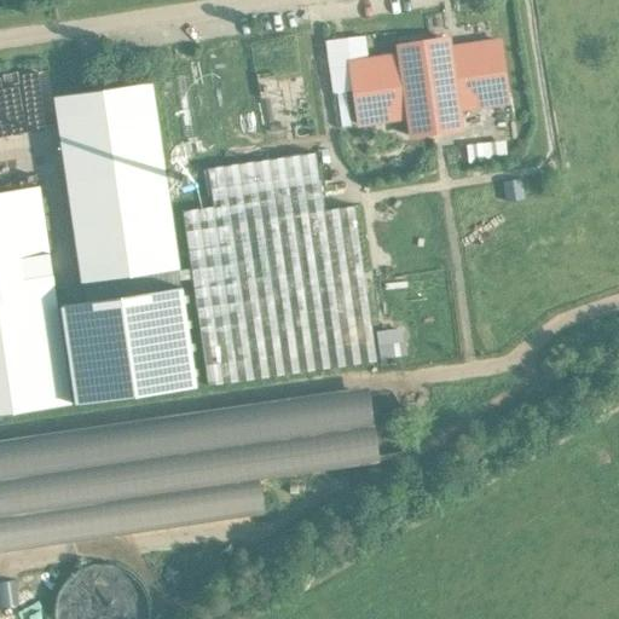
[(507,103),(498,42),(449,50),(447,40),(397,47),(398,57),(350,64),(359,125),(408,117),(410,137),(461,129),(457,110),(507,103)]
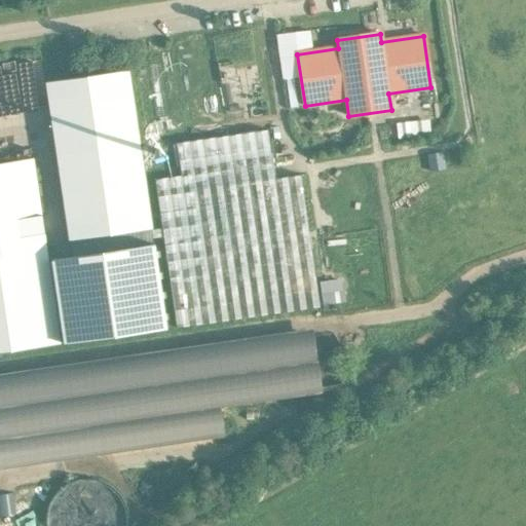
[(228,55),(135,70),(145,139),(238,125),(228,55)]
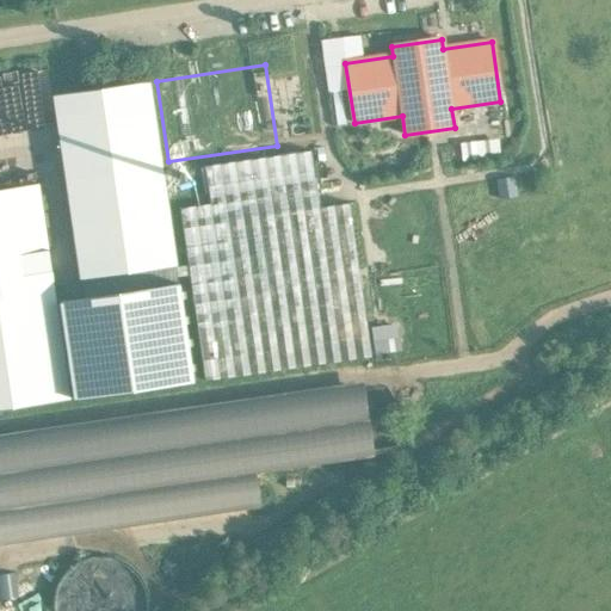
[(173,263),(148,82),(53,96),(79,277),(173,263)]
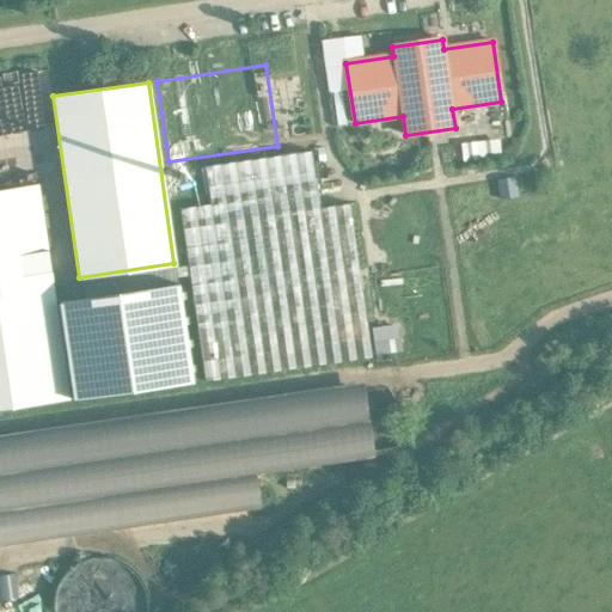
[(203,167),(209,206),(179,209),(203,380),(372,357),(349,204),(319,208),(311,152),(203,167)]
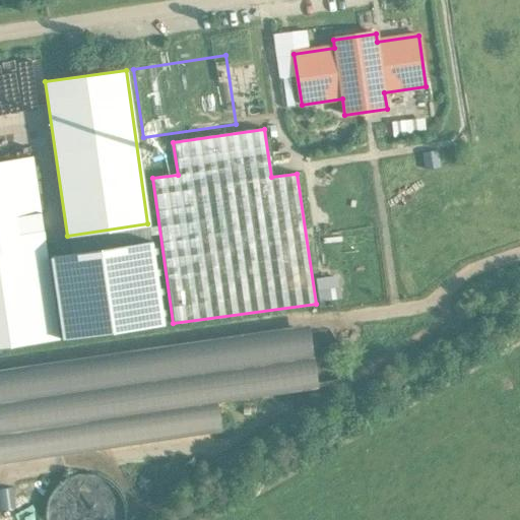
[(437,151),(421,153),(425,170),(440,168),(437,151)]
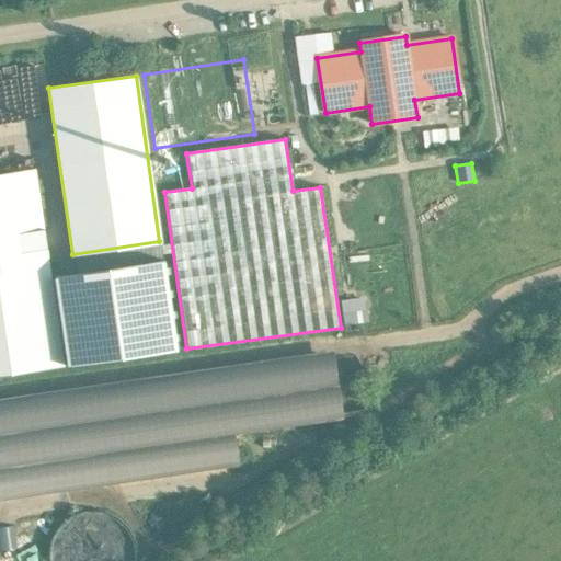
[(0,174),(0,375),(63,366),(37,192),(34,170),(0,174)]
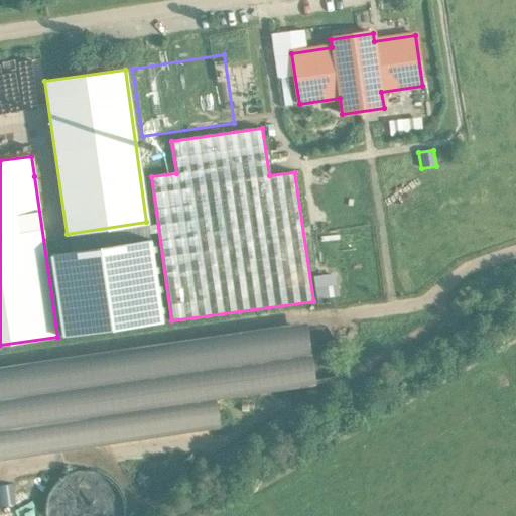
[(47,256),(60,340),(162,324),(149,240),(47,256)]
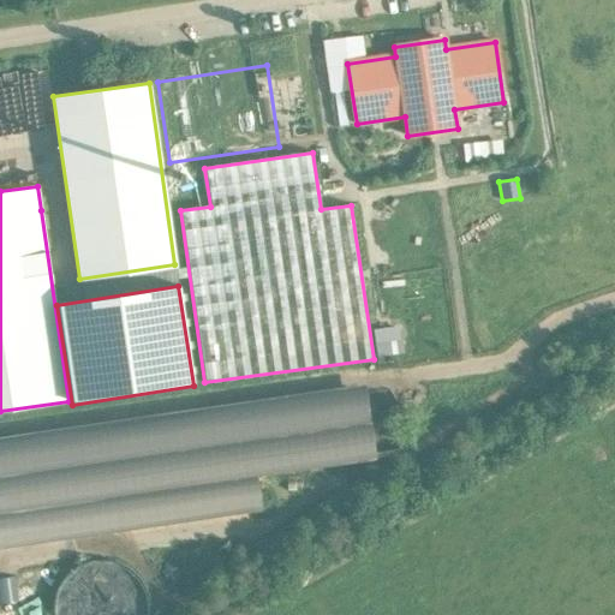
[(286,471),(386,424),(362,371),(261,417),(286,471)]
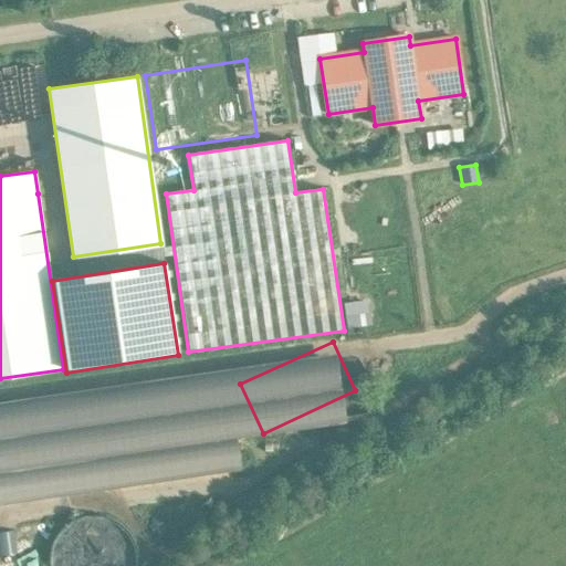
[(207,386),(129,422),(143,450),(163,440),(171,458),(149,468),(164,498),(247,459),(229,421),(224,423),(207,386)]
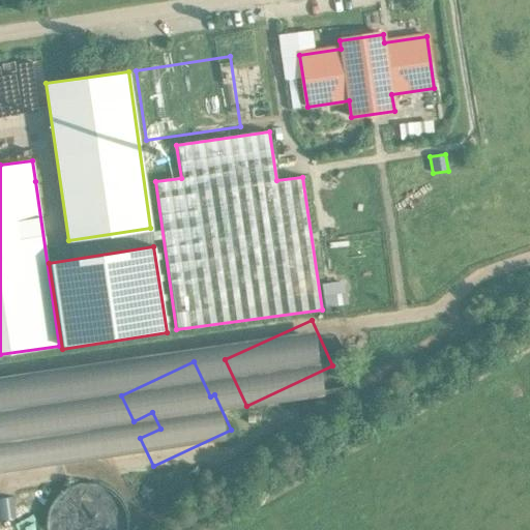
[(104,380),(31,414),(45,442),(87,421),(99,447),(120,437),(106,408),(115,404),(104,380)]
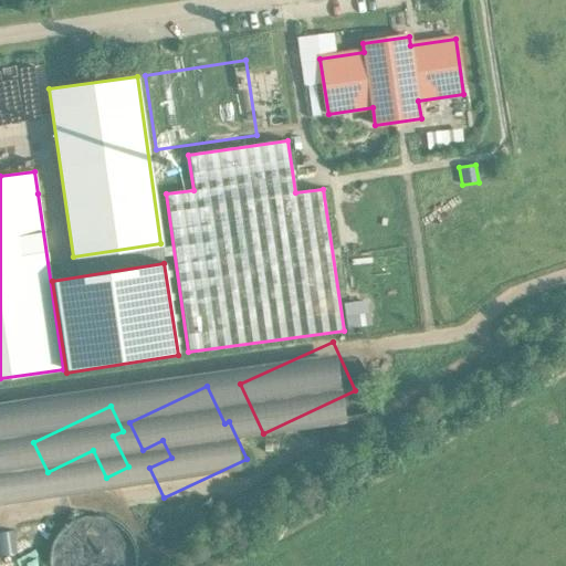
[(82,474),(84,491),(100,489),(98,472),(82,474)]
